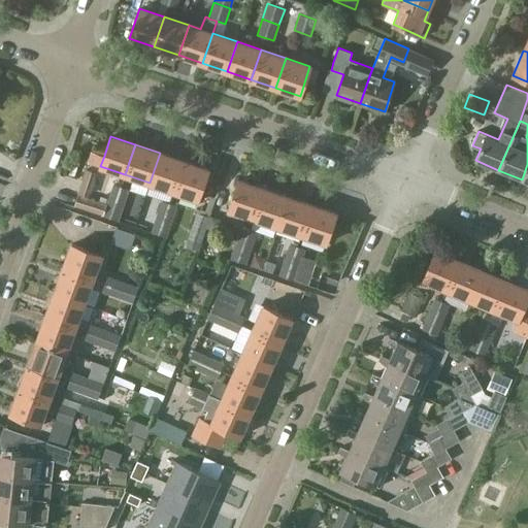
[(92,152),(89,162),(100,166),(104,156),(92,152)]
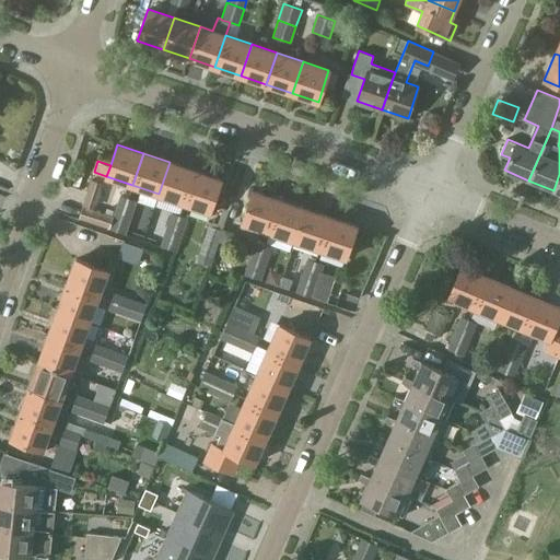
[(170,162),(159,194),(184,202),(195,171),(170,162)]
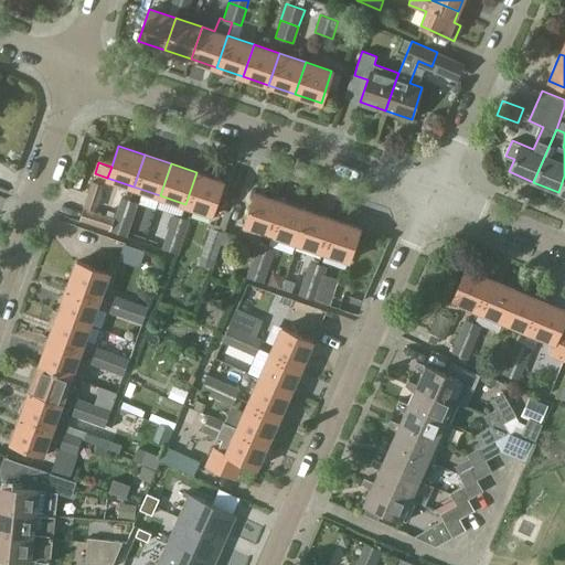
[(212,214),(223,181),(196,172),(185,204),(212,214)]
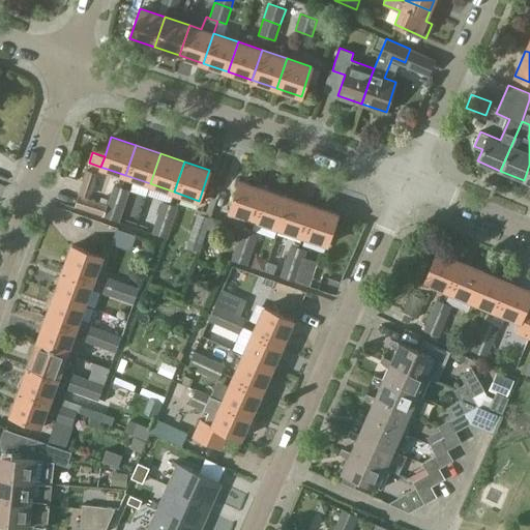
[(88,200),(96,174),(86,171),(75,205),(75,206),(102,215),(106,206),(88,200)]
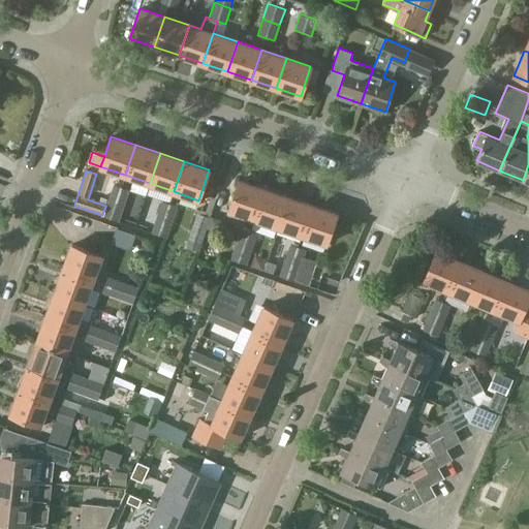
[(263,188),(239,180),(228,210),(253,219),(263,188)]
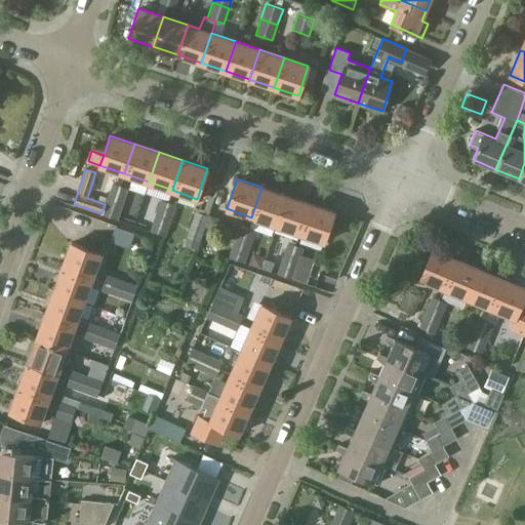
[(123,204),(128,188),(112,183),(107,198),(123,204)]
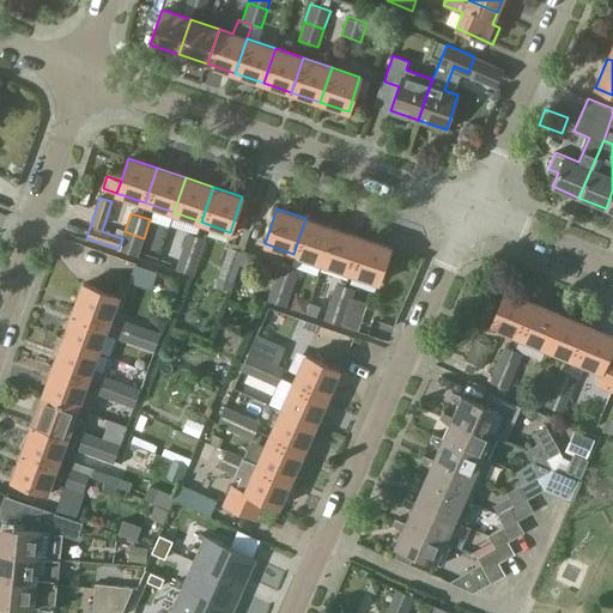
[(322,263),(333,228),(305,218),(293,254),(322,263)]
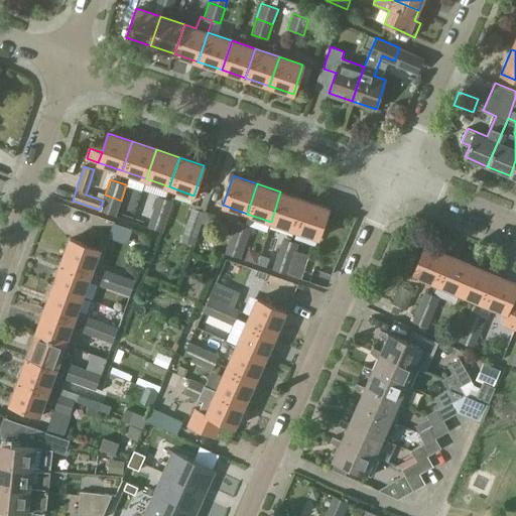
[(294,230),(304,200),(280,191),(271,222),(294,230)]
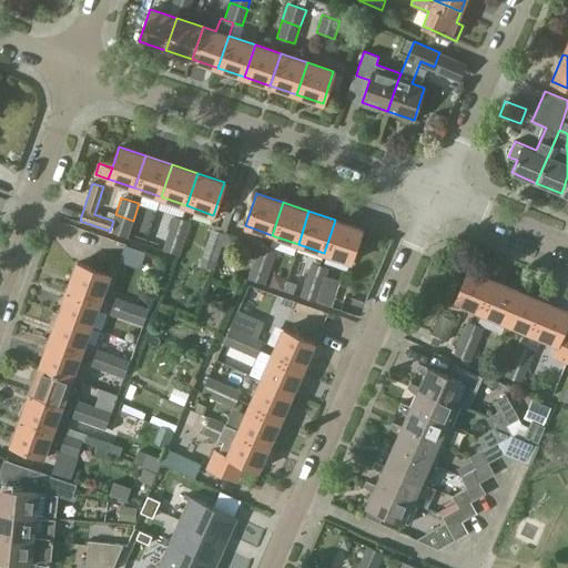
[(128,237),(133,221),(115,214),(113,221),(110,231),(128,237)]
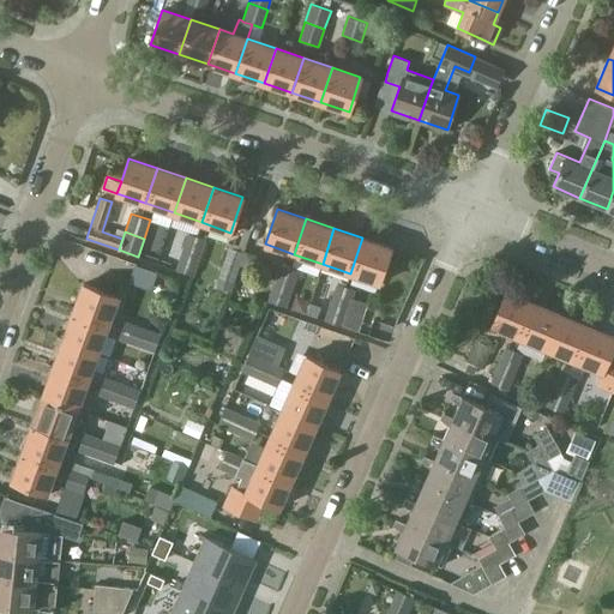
[(200,257),(208,239),(187,233),(181,251),(200,257)]
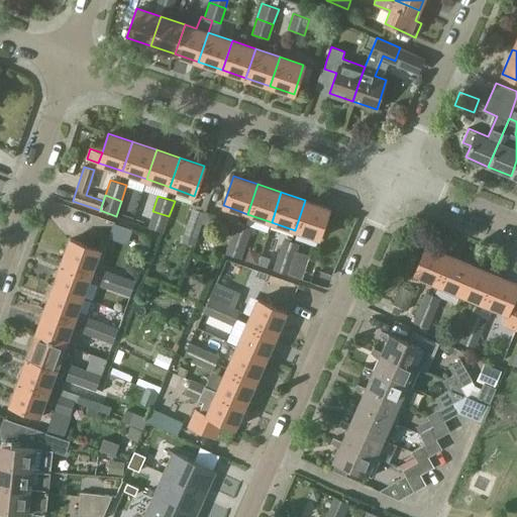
[(305,200),(295,230),(319,238),(329,208),(305,200)]
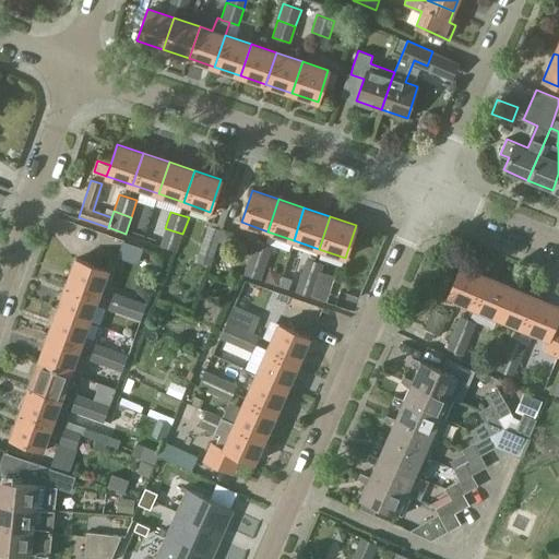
[(177,250),(182,234),(165,228),(159,245),(177,250)]
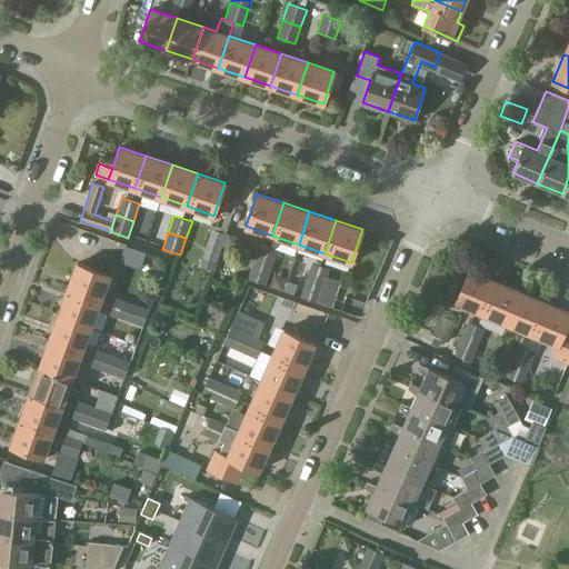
[(215,270),(227,237),(210,232),(199,266),(215,270)]
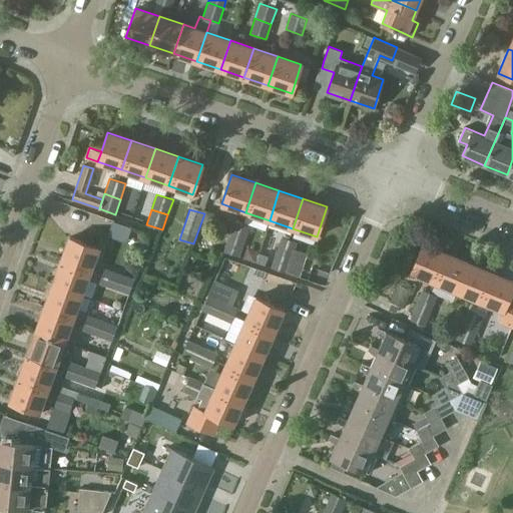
[(244,241),(249,226),(233,220),(228,235),(244,241)]
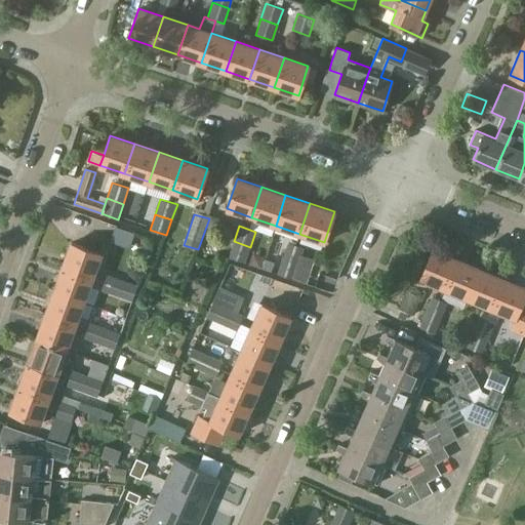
[(115,227),(110,241),(128,247),(132,233),(115,227)]
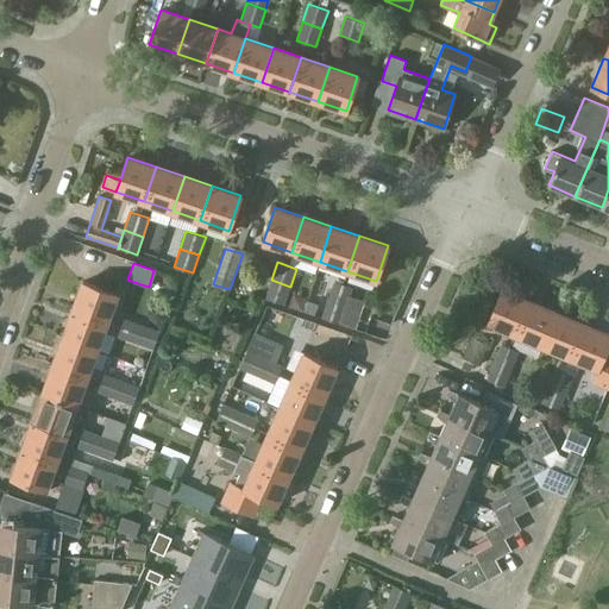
[(284,305),(290,287),(271,280),(265,297),(284,305)]
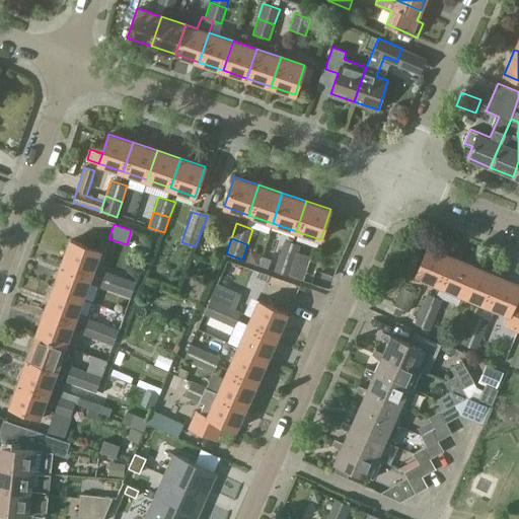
[(62,264),(91,275),(100,250),(71,239),(62,264)]
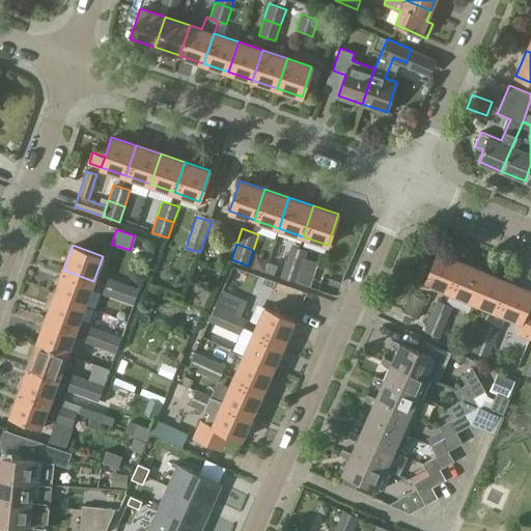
[(302,268),(307,250),(290,245),(284,261),(302,268)]
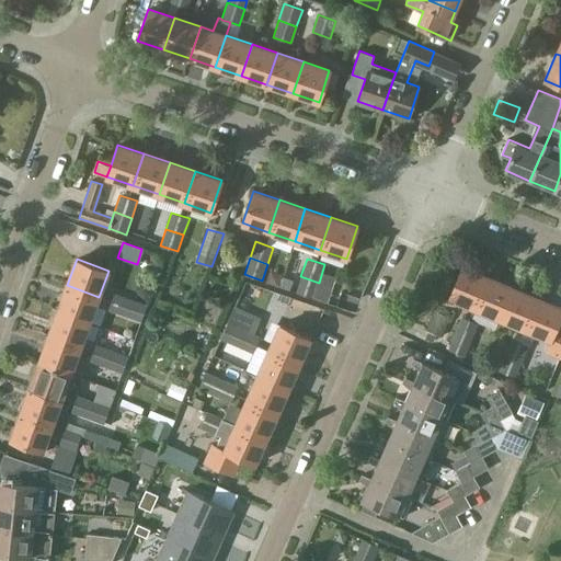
[(488,277),(462,266),(449,298),(476,308),(488,277)]
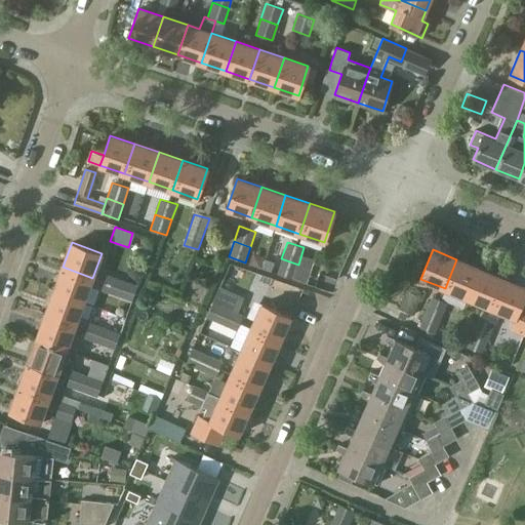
[(294,277),(298,265),(281,258),(277,273),(294,278),(294,277)]
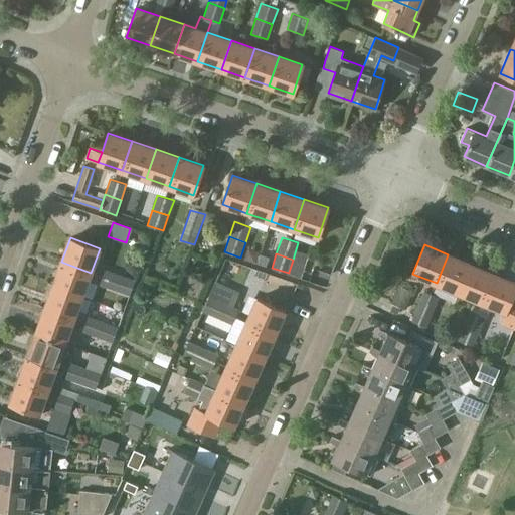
[(459,293),(471,264),(448,254),(437,283),(459,293)]
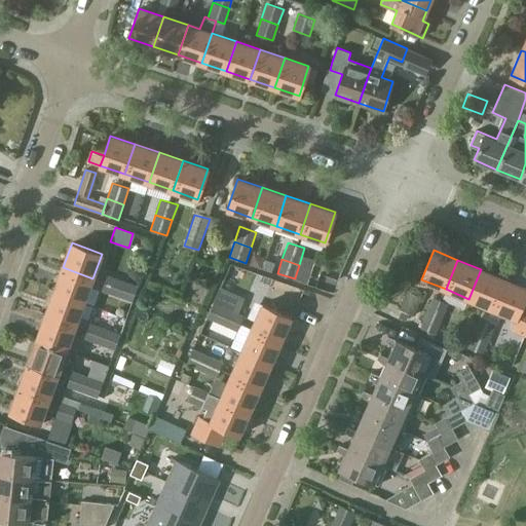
[(83,302),(92,278),(63,267),(53,291),(83,302)]
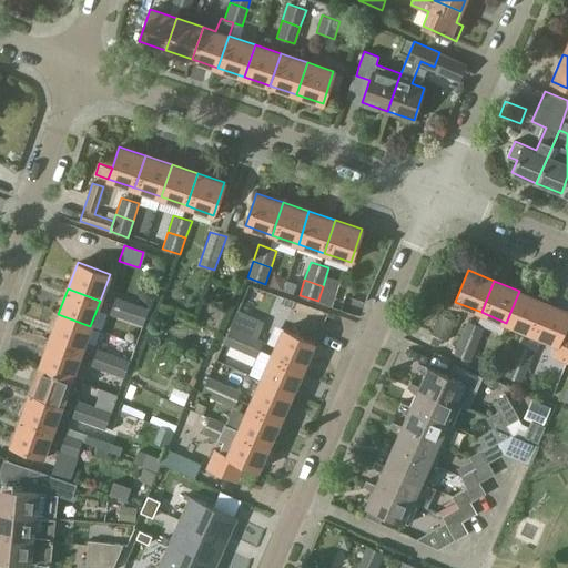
[(531,333),(545,302),(519,291),(506,323),(531,333)]
